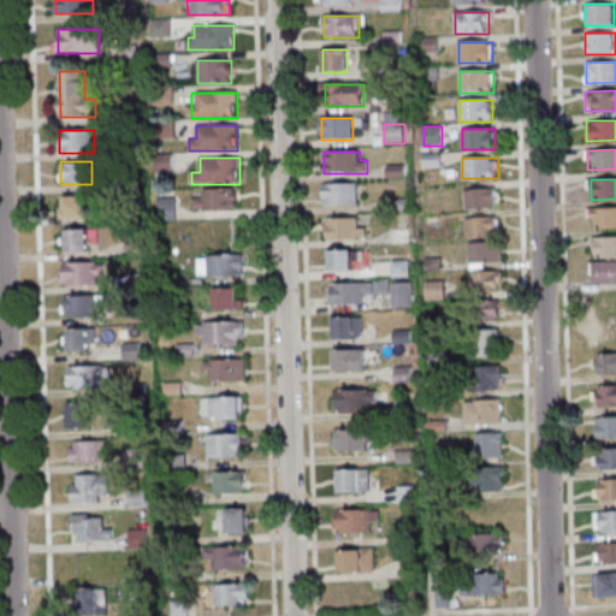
[(359,184),(324,184),(324,206),(359,206),(359,184)]
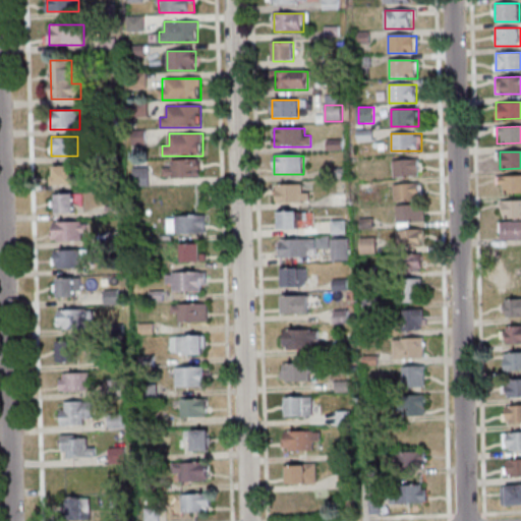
[(421,176),(421,159),(394,159),(394,176),(421,176)]
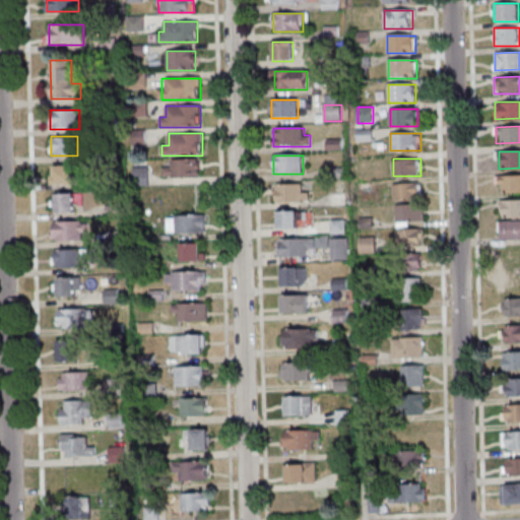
[(200,159),(171,159),(171,168),(164,168),(164,178),(200,178),(200,159)]
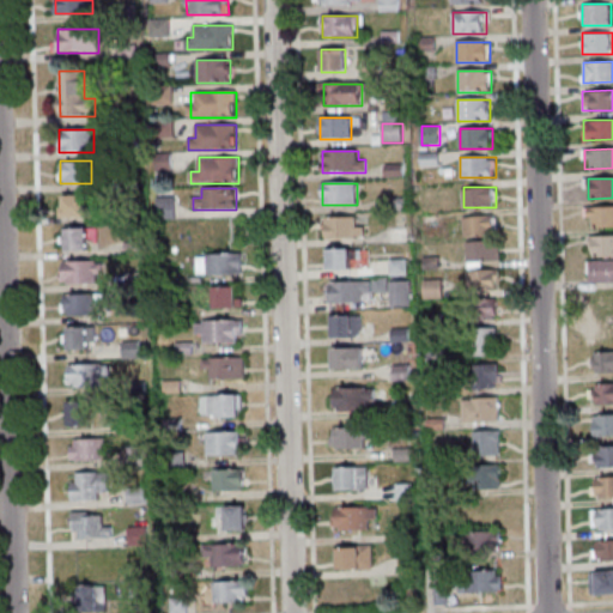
[(89,217),(89,194),(62,194),(62,217),(89,217)]
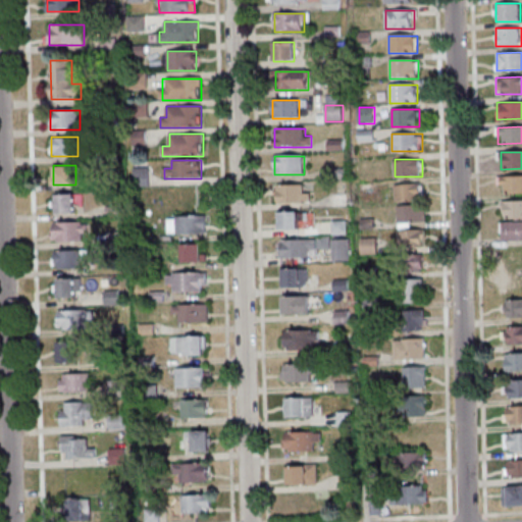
[(521,176),(500,177),(500,195),(521,194),(521,176)]
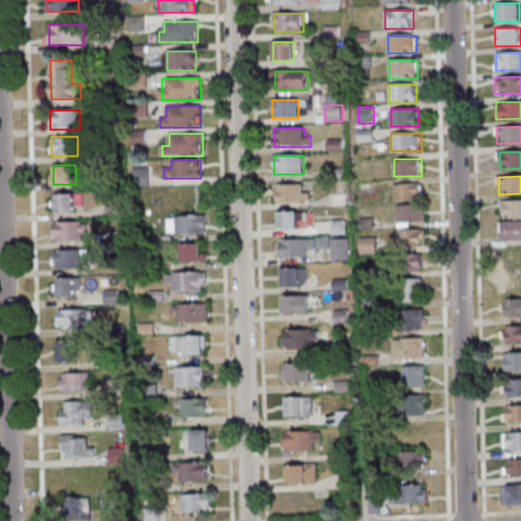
[(422,183),(394,183),(394,200),(422,200),(422,183)]
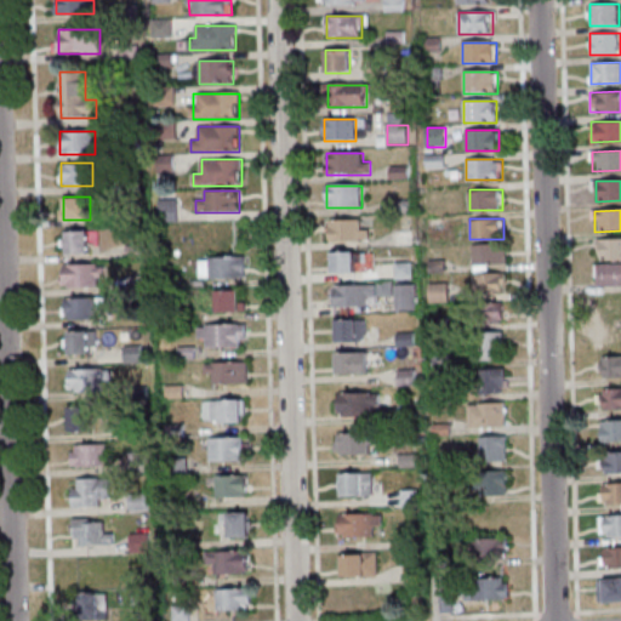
[(369,243),(369,229),(362,229),(362,221),(329,221),(329,243),(369,243)]
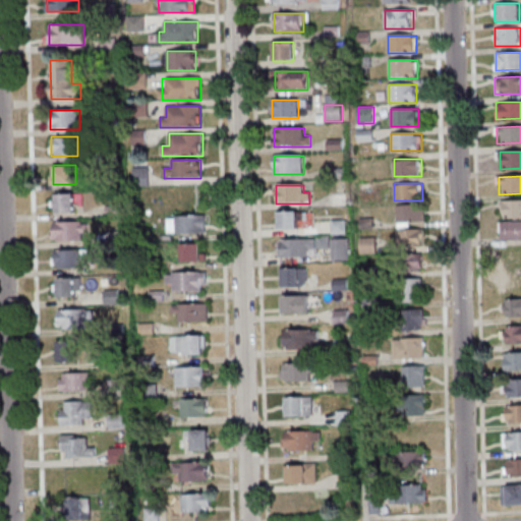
[(55,193),(55,213),(75,213),(74,192),(55,193)]
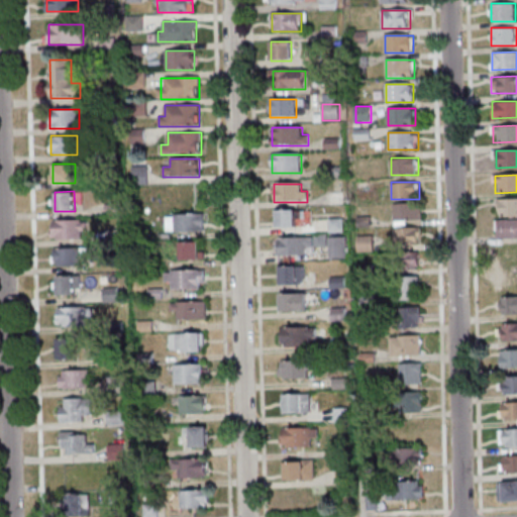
[(516,200),(498,200),(498,217),(516,216),(516,200)]
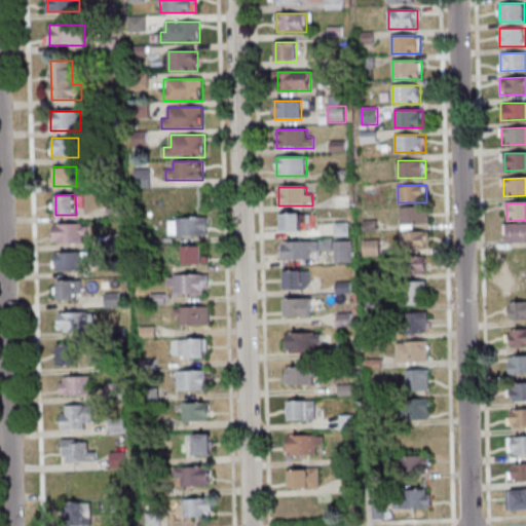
[(428,208),(401,208),(401,226),(428,226),(428,208)]
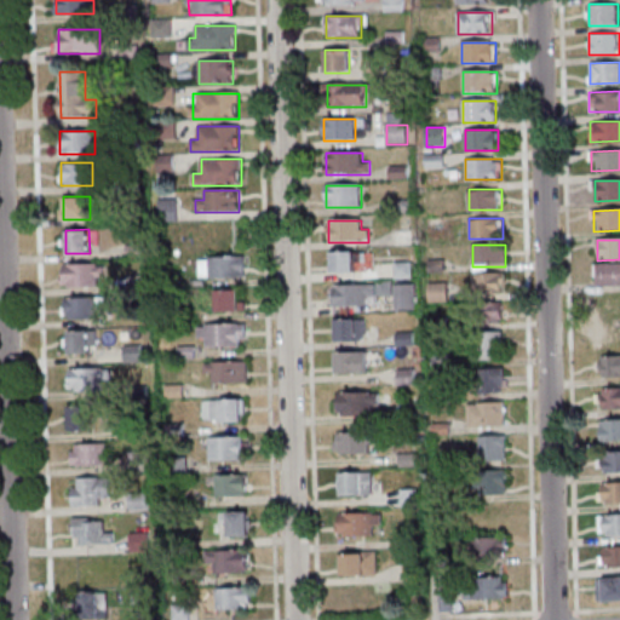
[(331,252),(331,274),(355,274),(355,252),(331,252)]
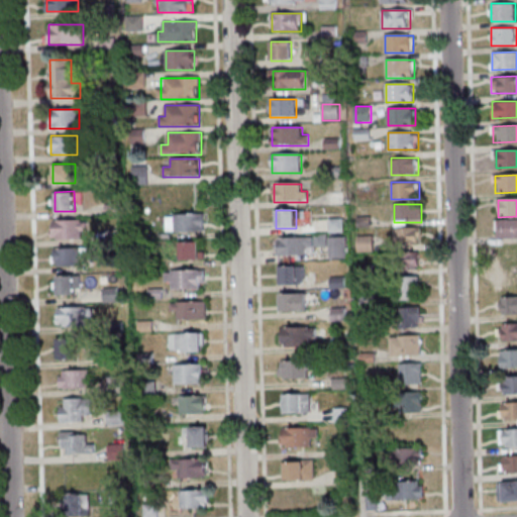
[(204,232),(204,213),(166,213),(166,232),(204,232)]
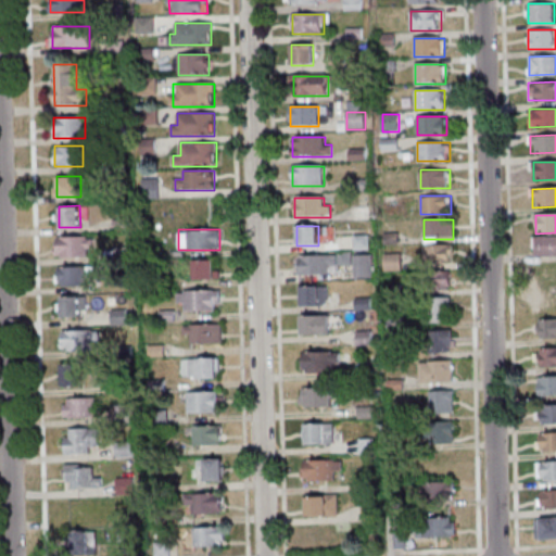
[(57,256),(91,256),(91,236),(57,236),(57,256)]
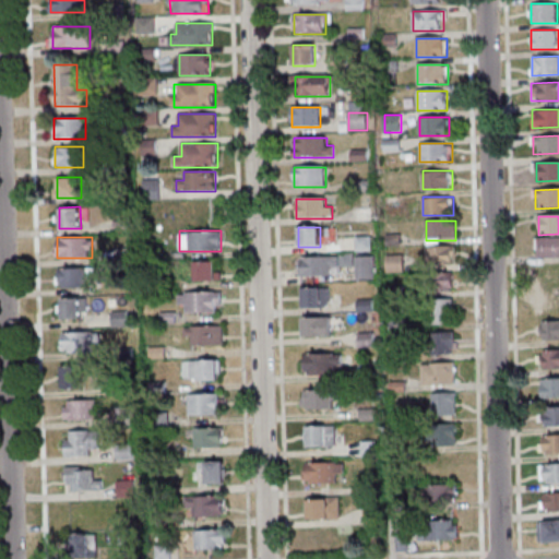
[(558,238),(537,238),(537,258),(558,258),(558,238)]
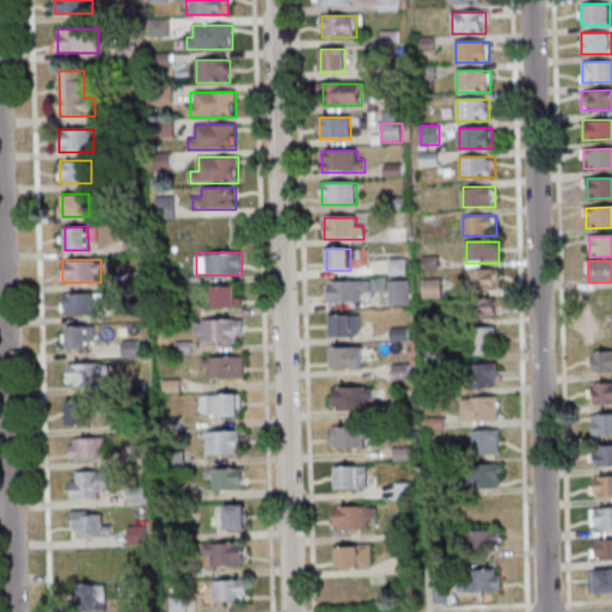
[(499,270),(467,270),(467,289),(499,289),(499,270)]
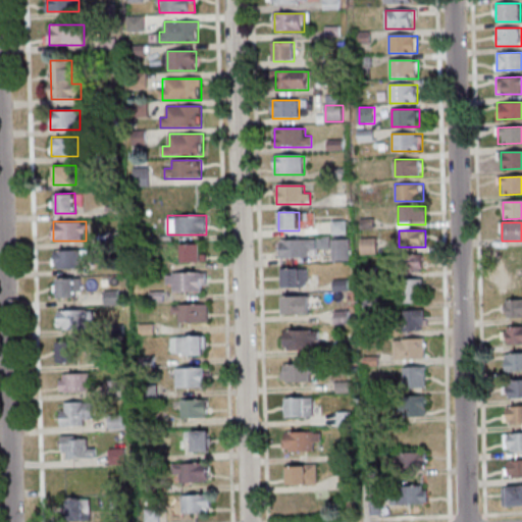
[(299,240),(279,240),(279,258),(299,258),(299,240)]
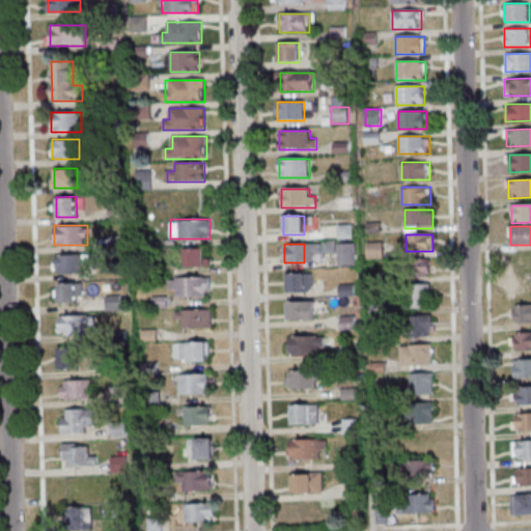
[(370,255),(383,255),(382,244),(369,245),(370,255)]
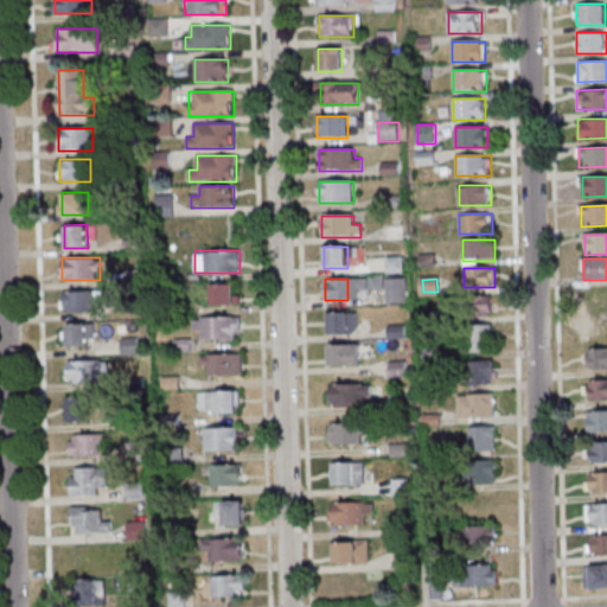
[(211,305),(237,305),(237,283),(211,283),(211,305)]
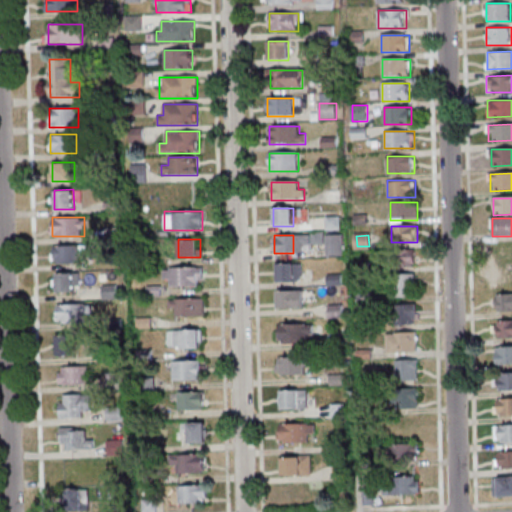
[(326,256),(342,255),(342,240),(325,240),(326,256)]
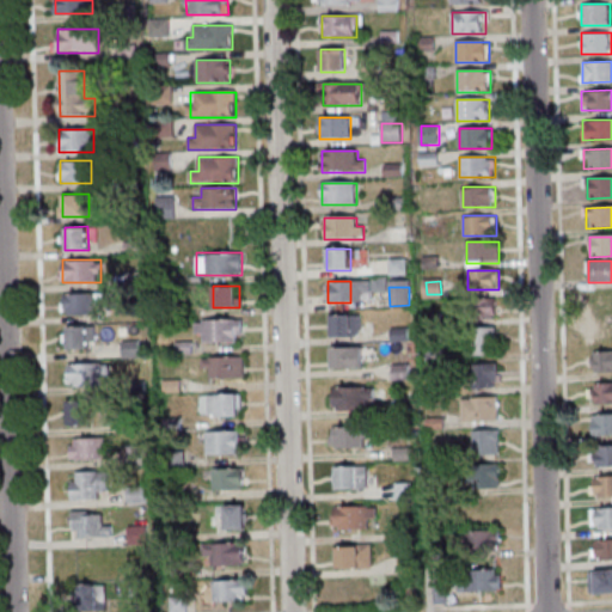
[(62,294),(62,313),(101,313),(101,294),(62,294)]
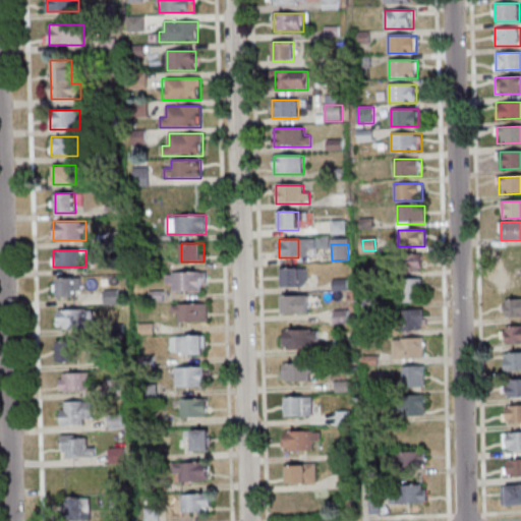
[(423,272),(423,254),(401,254),(401,272),(423,272)]
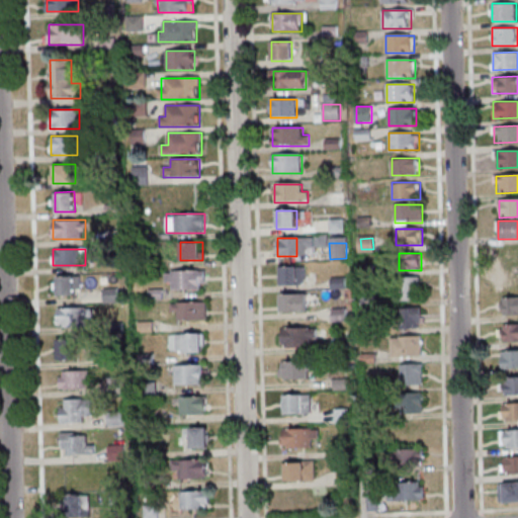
[(279,284),(305,284),(305,266),(279,266),(279,284)]
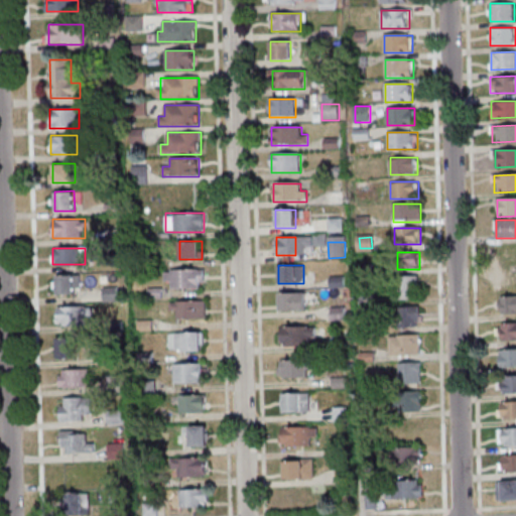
[(165,289),(205,289),(205,270),(165,270),(165,289)]
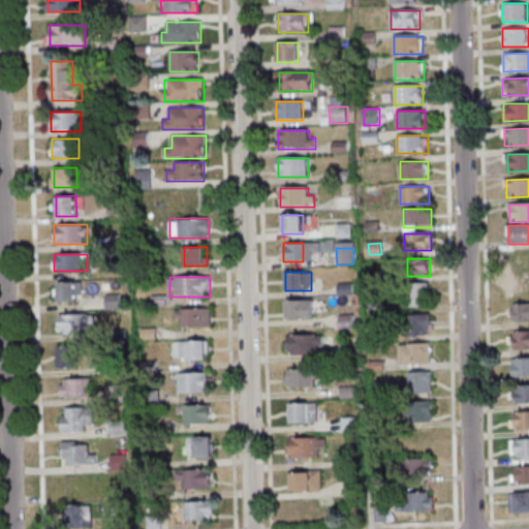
[(512,296),(528,296),(528,278),(512,279),(512,296)]
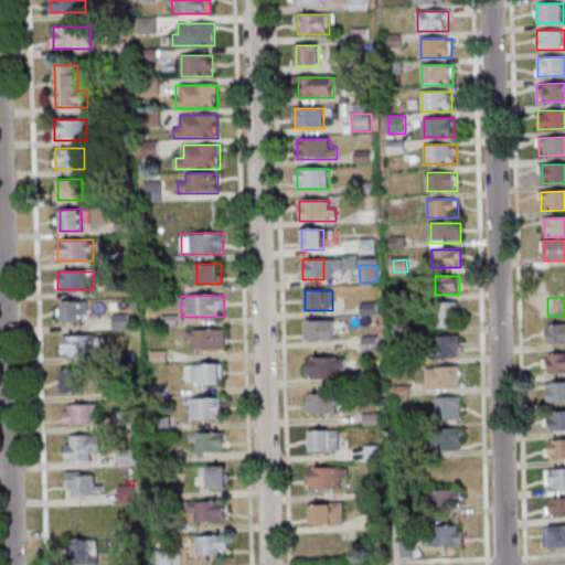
[(62,321),(84,321),(84,300),(62,300),(62,321)]
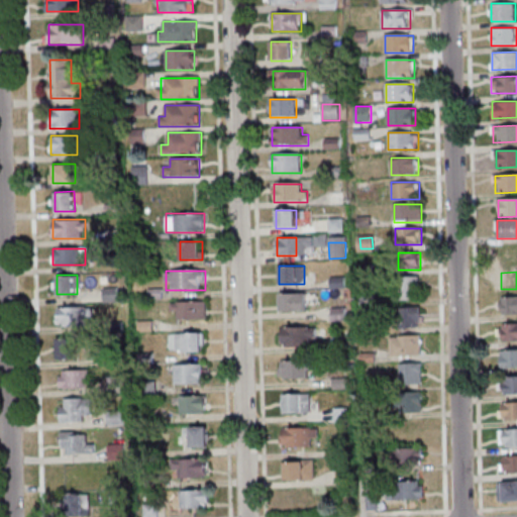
[(331,287),(344,287),(343,278),(331,279),(331,287)]
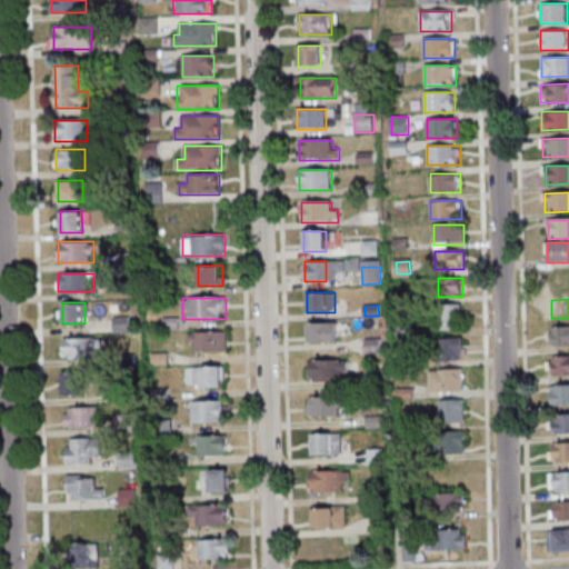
[(441,306),(441,330),(462,330),(462,306),(441,306)]
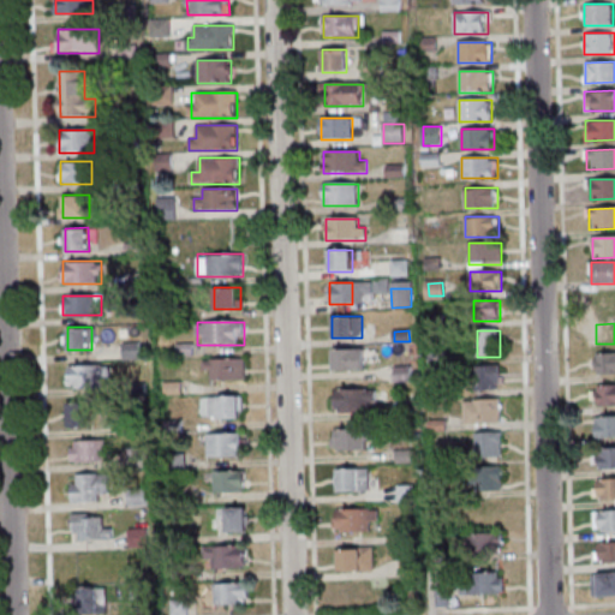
[(365,369),(365,347),(333,347),(333,369),(365,369)]
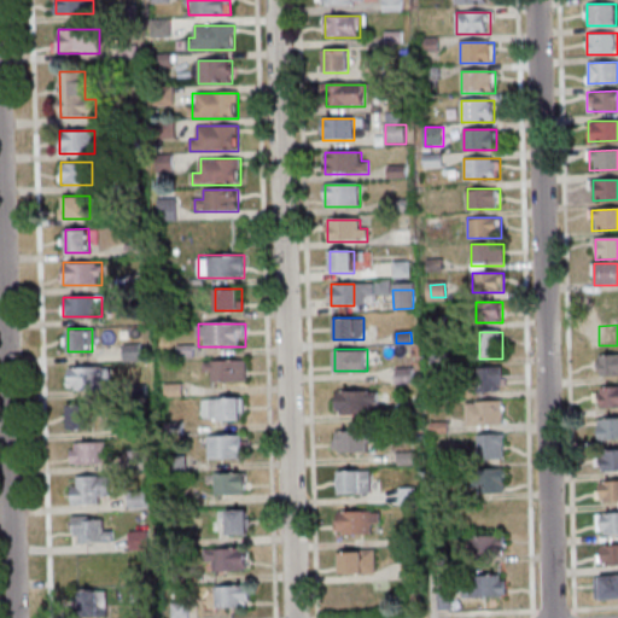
[(599,374),(617,374),(617,354),(599,354),(599,374)]
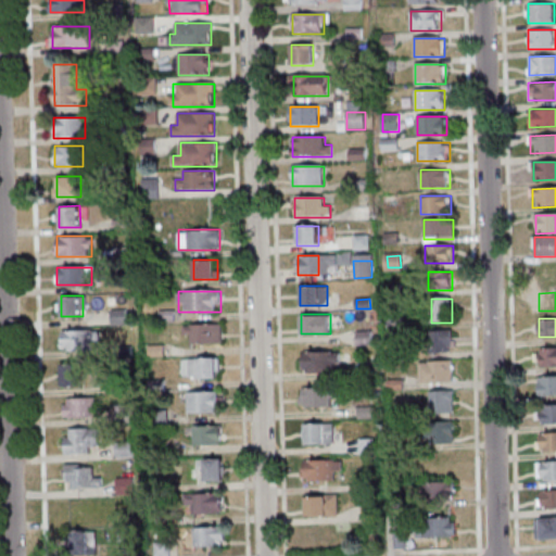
[(187,343),(223,343),(223,325),(187,325),(187,343)]
